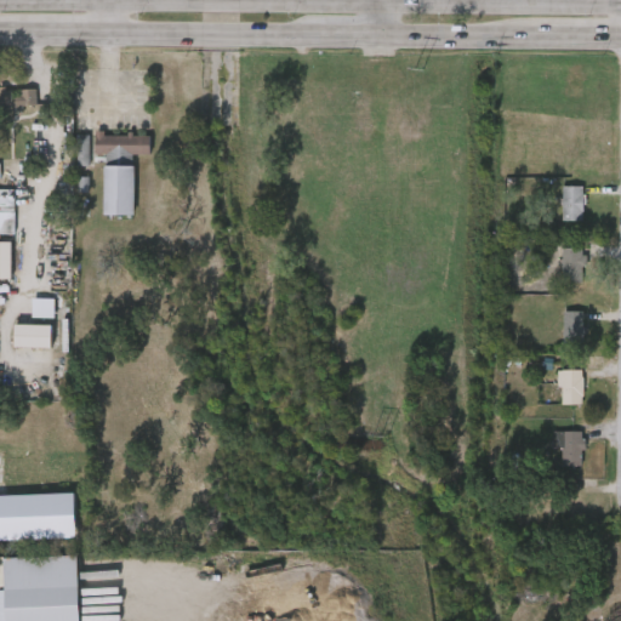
[(0,89),(35,89),(35,108),(0,108),(0,89)]
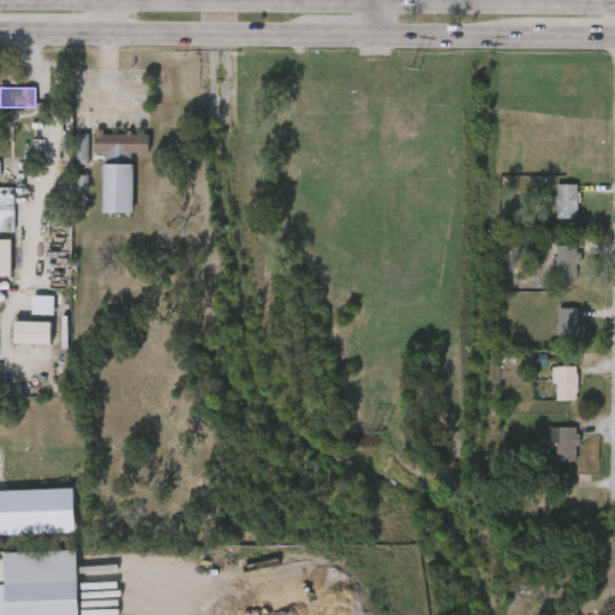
[(147,132),(147,153),(133,153),(133,213),(103,213),(103,153),(94,153),(94,132),(147,132)]
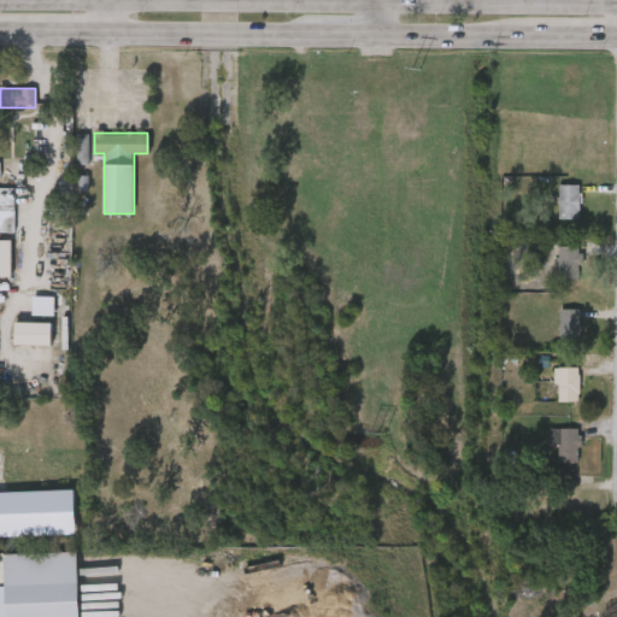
[(89,135),(77,135),(76,165),(88,165),(89,135)]
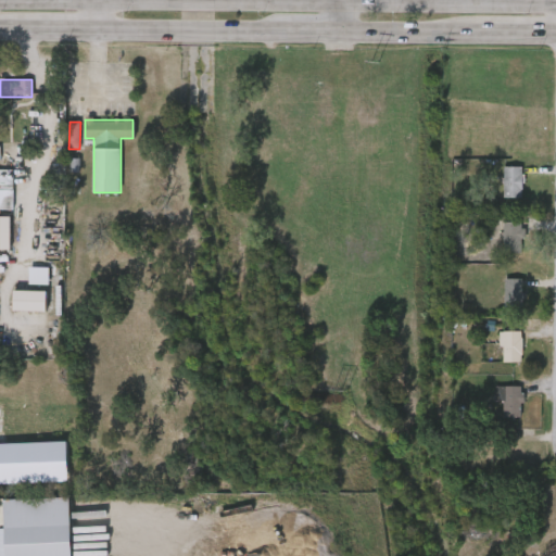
[(502,168),(521,168),(521,199),(502,199),(502,168)]
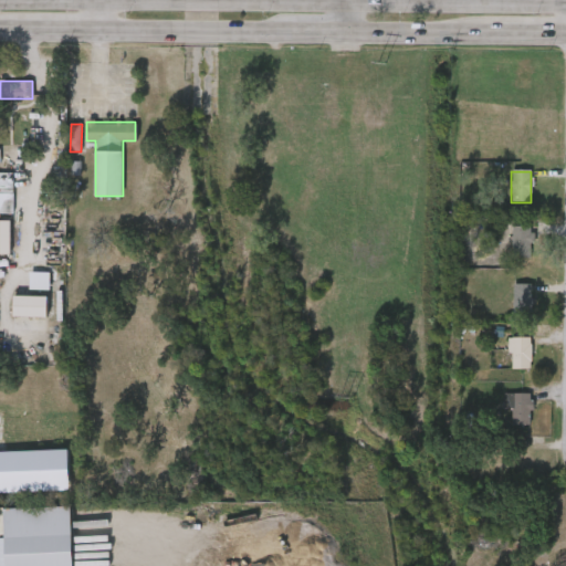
[(13,174),(0,173),(0,213),(13,213),(13,174)]
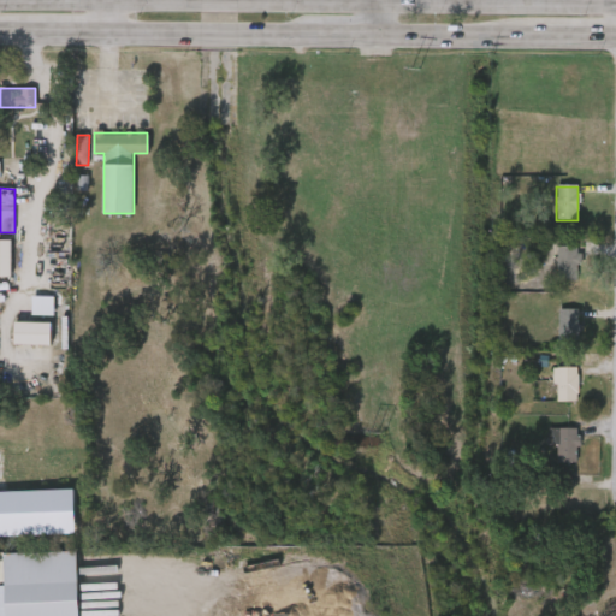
[(11,277),(0,277),(0,240),(11,240),(11,277)]
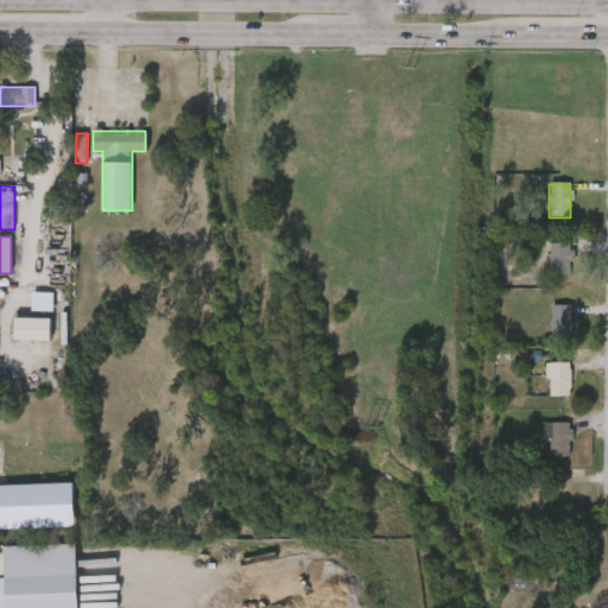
[(549,278),(549,245),(570,245),(570,278),(549,278)]
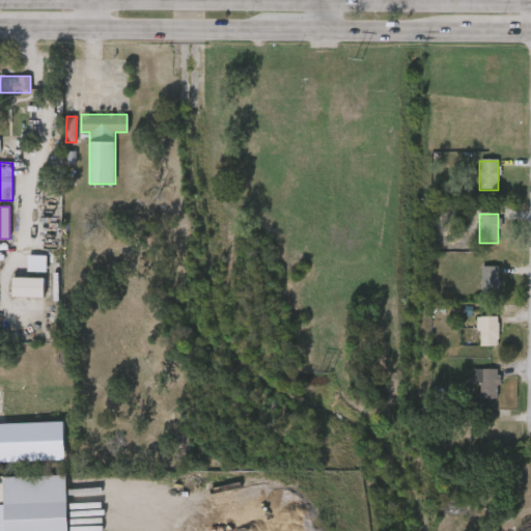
[(27,272),(47,272),(47,256),(27,255),(27,272)]
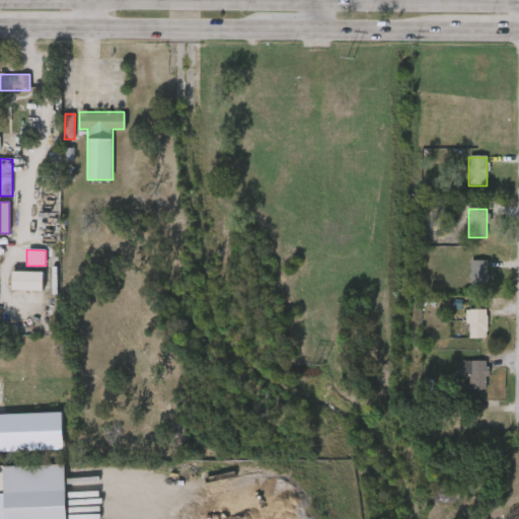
[(469,288),(469,262),(487,262),(487,288),(469,288)]
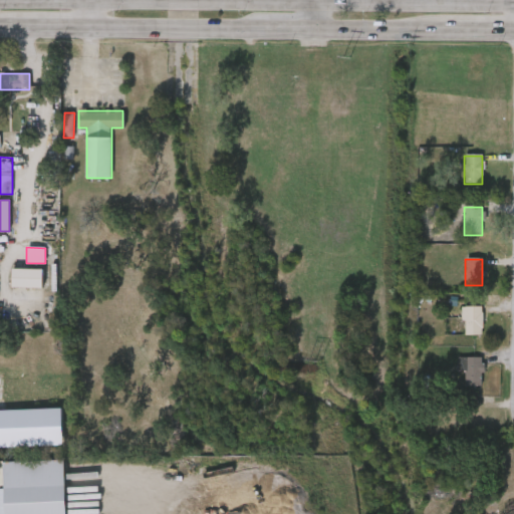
[(43,268),(43,287),(12,287),(12,268),(43,268)]
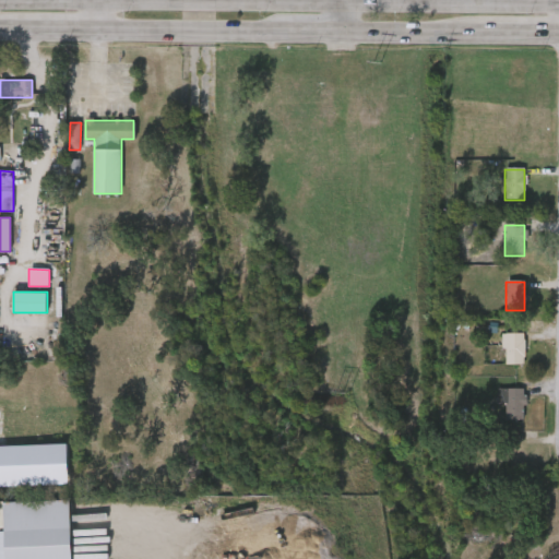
[(502,334),(523,334),(523,366),(502,366),(502,334)]
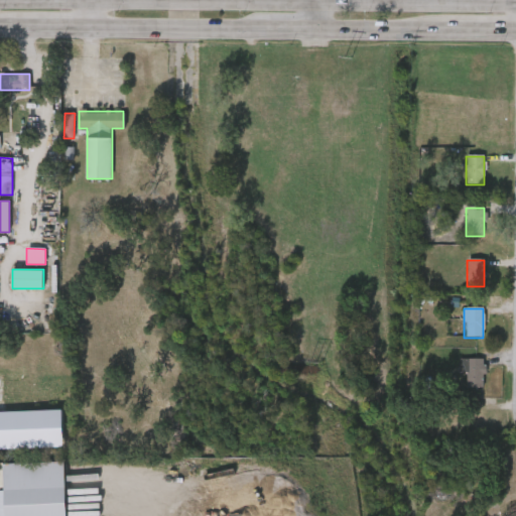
[(483,388),(463,388),(463,375),(459,375),(459,359),(483,359),(483,388)]
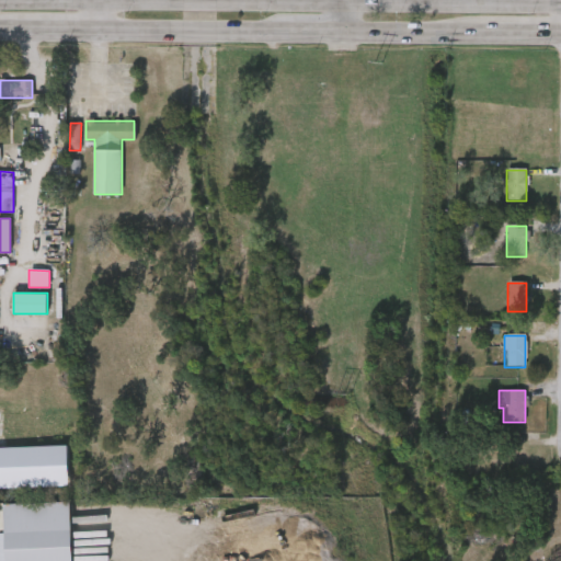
[(524,438),(524,467),(505,467),(505,438),(524,438)]
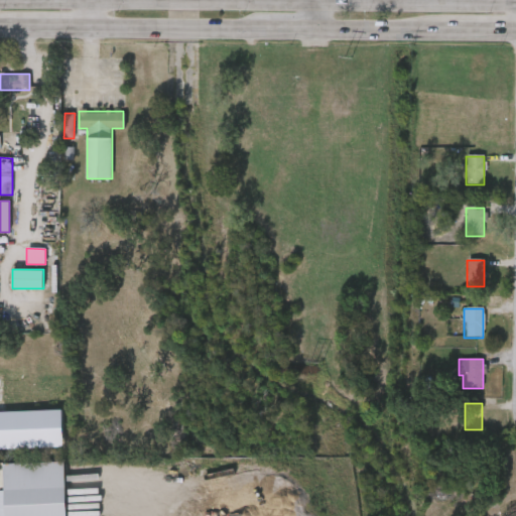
[(0,412),(0,449),(63,447),(62,410),(0,412)]
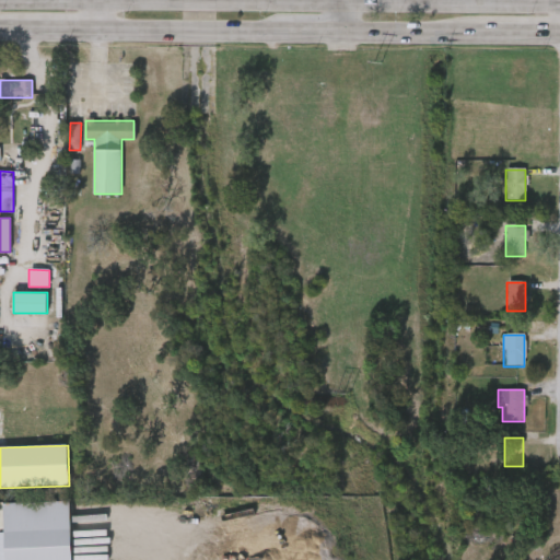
[(72,559),(71,501),(3,503),(4,533),(0,533),(0,559),(72,559)]
